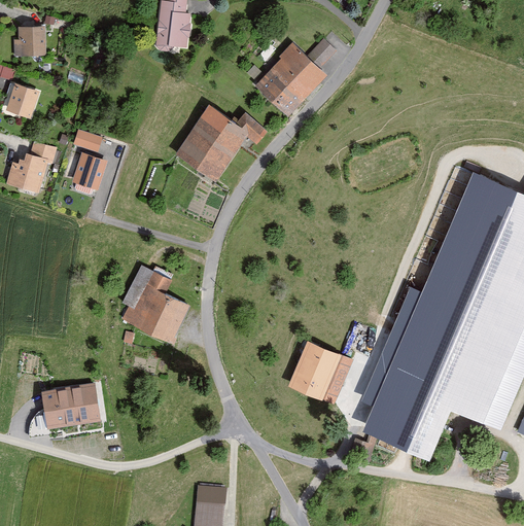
[(185,0),(165,0),(166,1),(161,0),(155,44),(188,48),(193,13),(184,12),(185,0)]
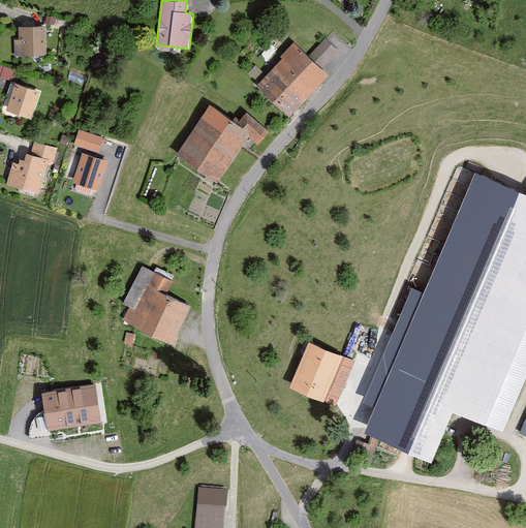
[(44,27),(19,29),(20,40),(13,40),(14,57),(45,56),(44,27)]
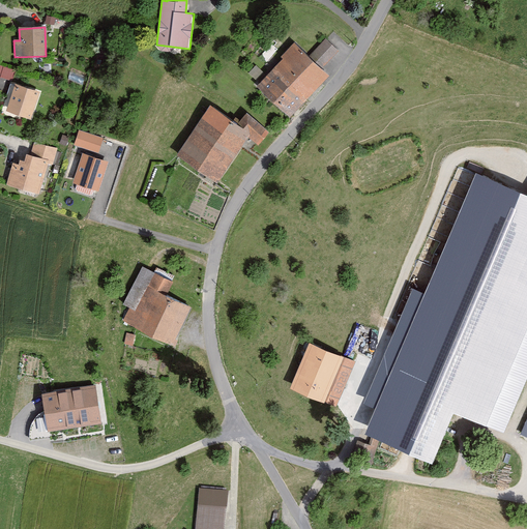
[(324,38),(309,57),(323,69),(339,51),(324,38)]
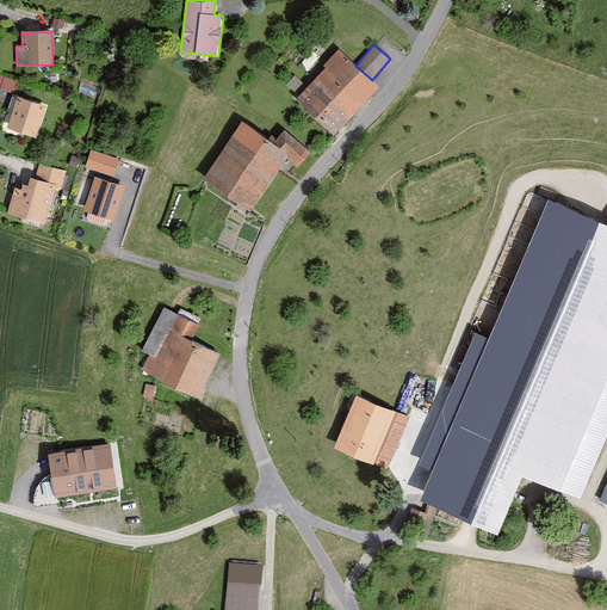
[(327,68),(298,98),(336,133),(379,87),(372,80),(355,66),(339,49),(323,65),(327,68)]
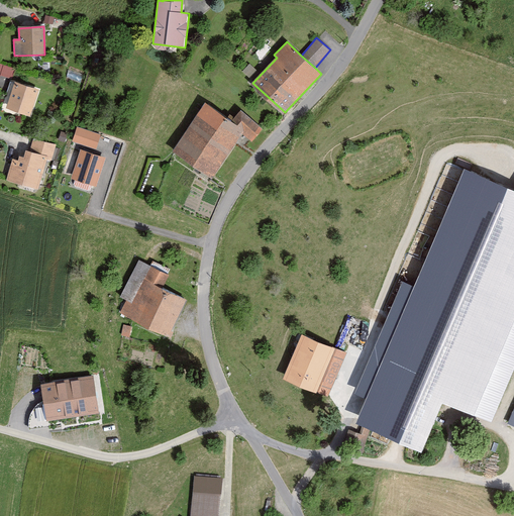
[(14,69),(0,64),(0,76),(10,79),(14,69)]
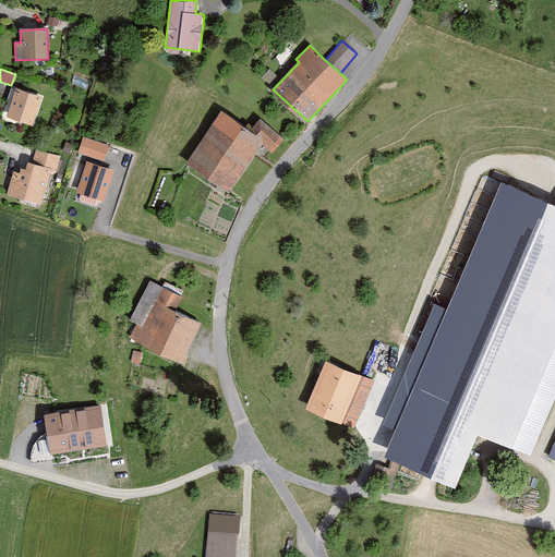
[(40,97),(16,89),(7,118),(31,125),(40,97)]
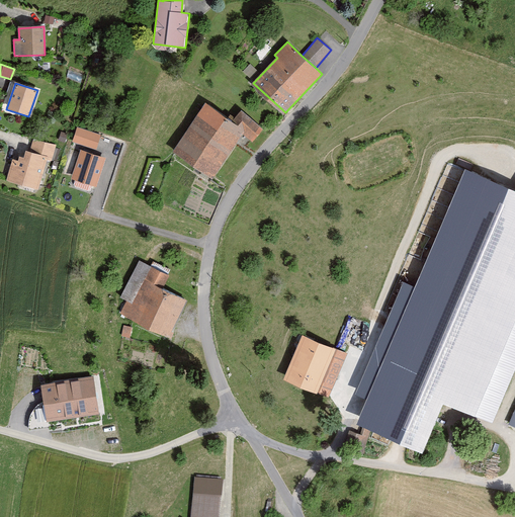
[(234,122),(206,105),(175,154),(215,180),(244,135),(246,132),(234,122)]
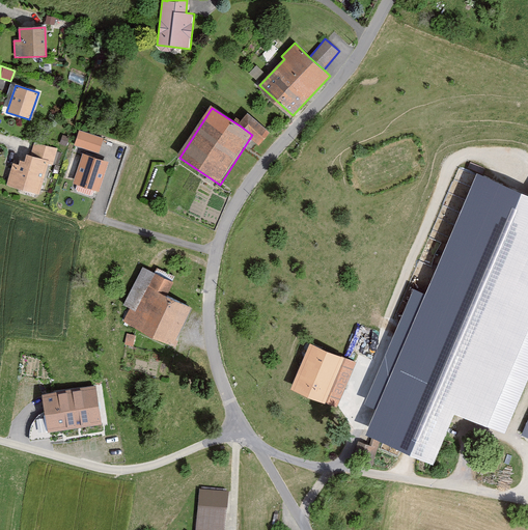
[(248,114),(240,126),(252,135),(250,138),(261,146),(272,132),(248,114)]
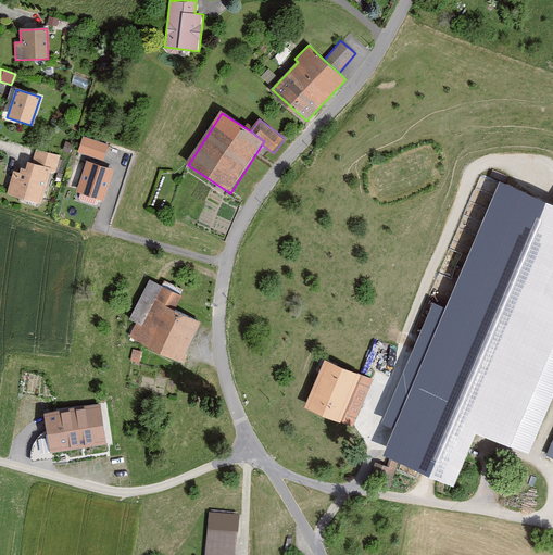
[(108,144),(83,137),(77,153),(103,161),(108,144)]
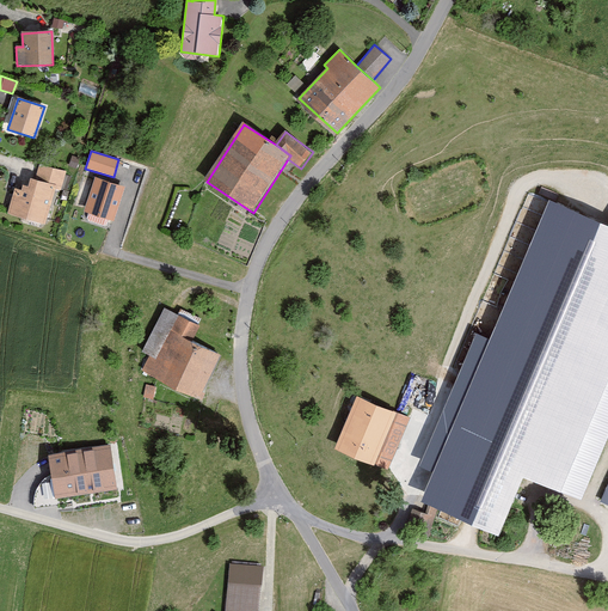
[(36,162),(32,179),(55,185),(54,189),(61,191),(67,169),(36,162)]
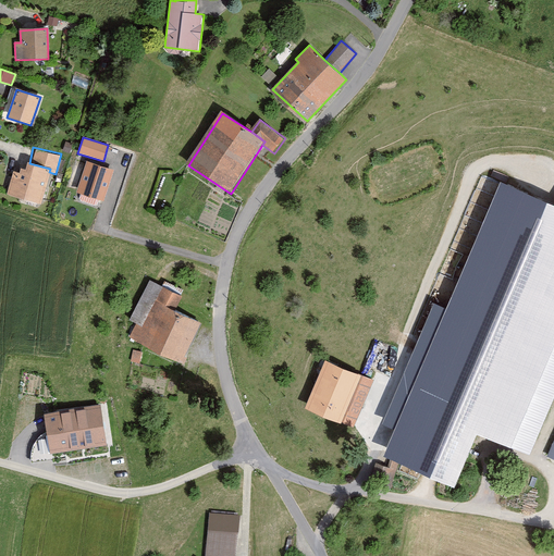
[(112,170),(85,161),(75,192),(102,200),(112,170)]
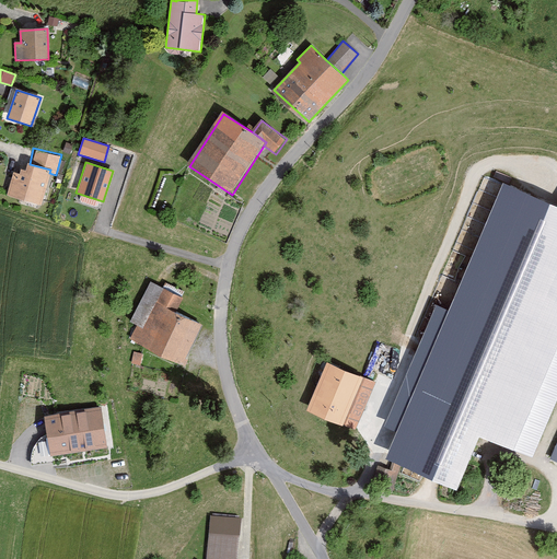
[(50,170),(30,164),(27,172),(21,170),(20,175),(14,173),(8,196),(41,205),(49,173),(50,170)]
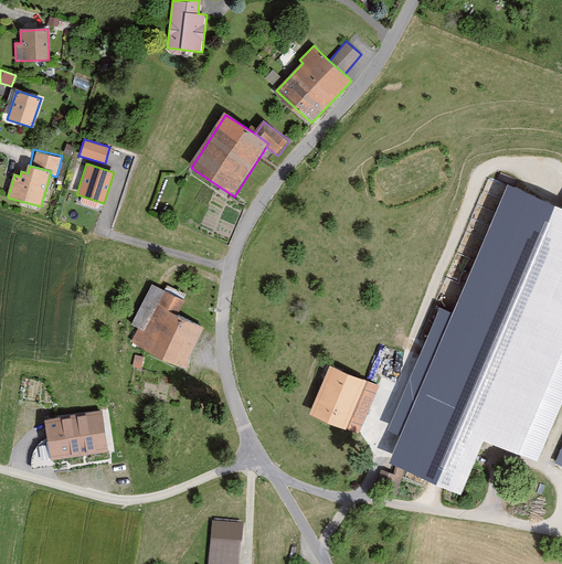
[(561,206),(502,182),(448,310),(436,305),(385,427),(398,433),(385,460),(460,491),(484,435),(519,449),(557,361),(561,347),(561,206)]
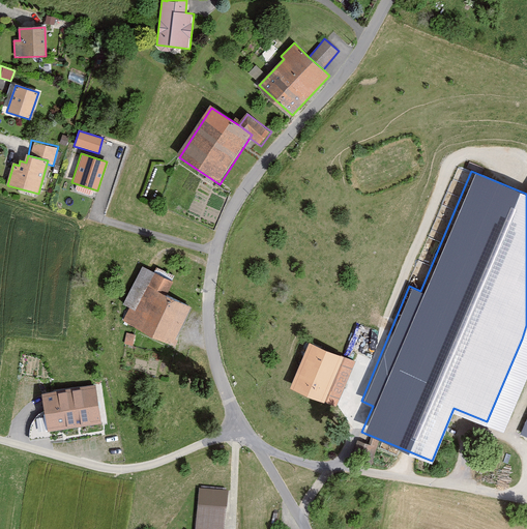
[(452,177),(447,193),(457,197),(463,181),(452,177)]
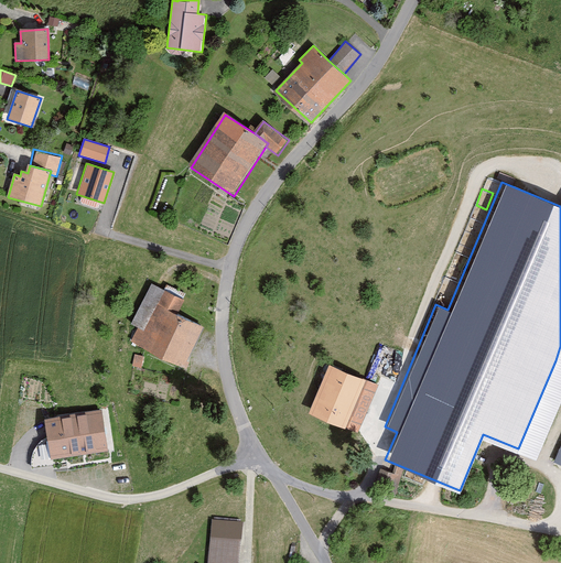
[(184,300),(151,282),(123,334),(184,366),(205,328),(176,313),(184,300)]
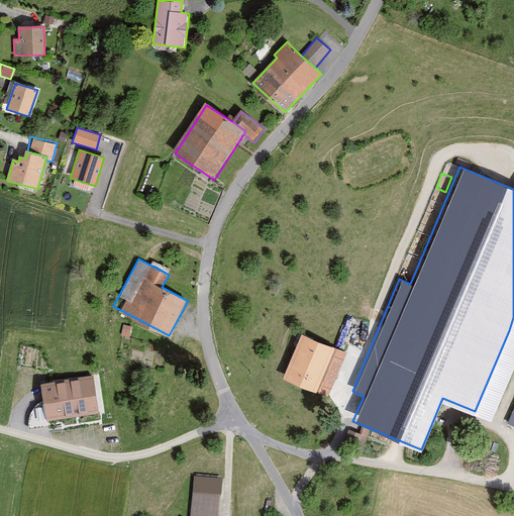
[(513,359),(513,332),(509,330),(475,411),(490,416),(513,359)]
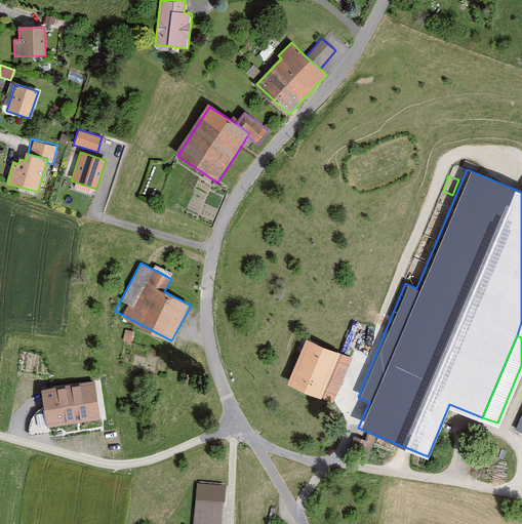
[(335,353),(303,338),(284,383),(316,396),(335,353)]
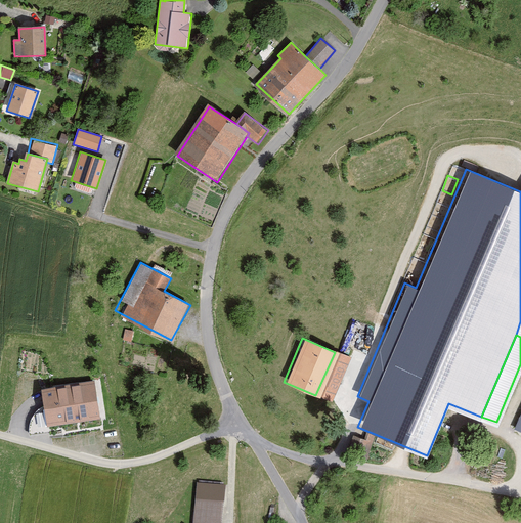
[(90,381),(37,389),(43,428),(96,420),(90,381)]
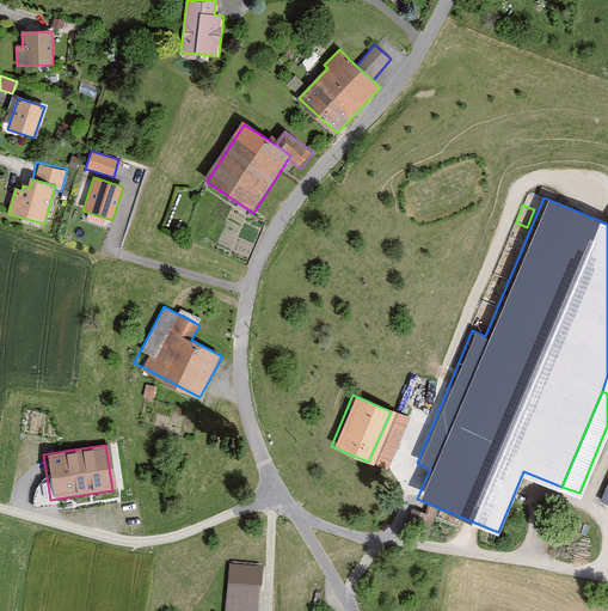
[(607,469),(594,500),(607,506),(607,469)]
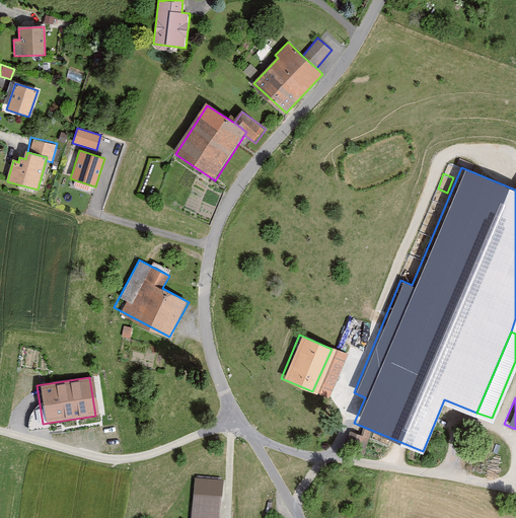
[(354,431),(352,447),(364,449),(367,433),(354,431)]
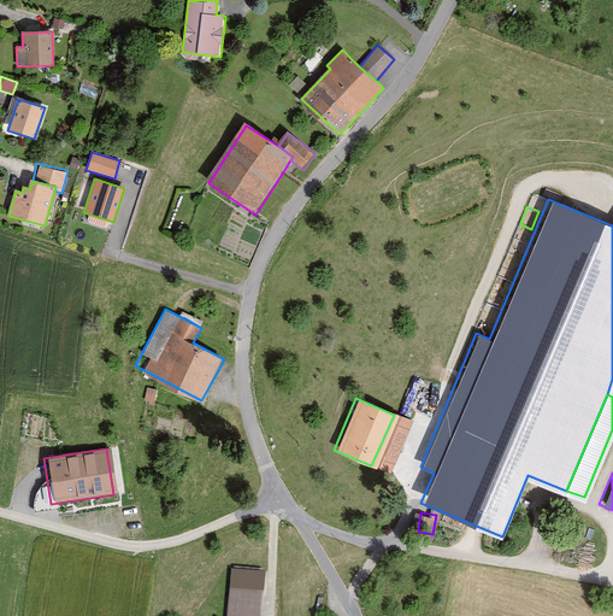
[(261,615),(265,575),(231,573),(228,615),(261,615)]
